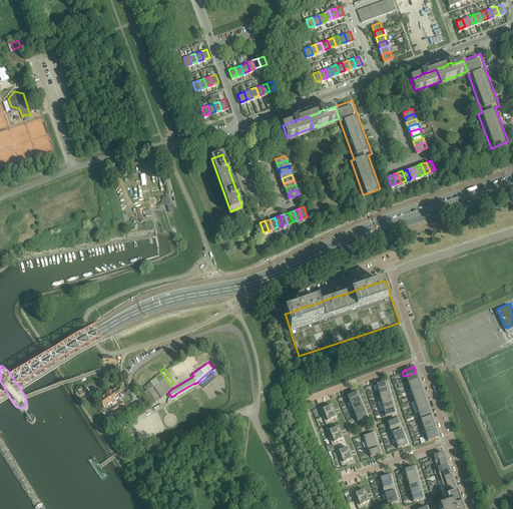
[(153,384),(164,377),(160,371),(155,374),(155,375),(146,381),(143,384),(145,387),(146,388),(153,384)]
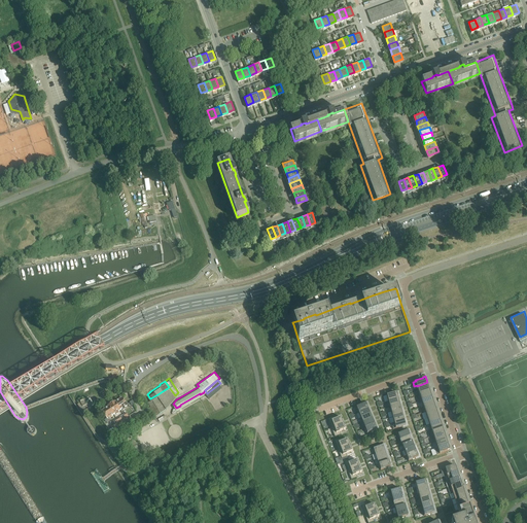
[(429,388),(427,382),(417,386),(419,391),(429,388)]
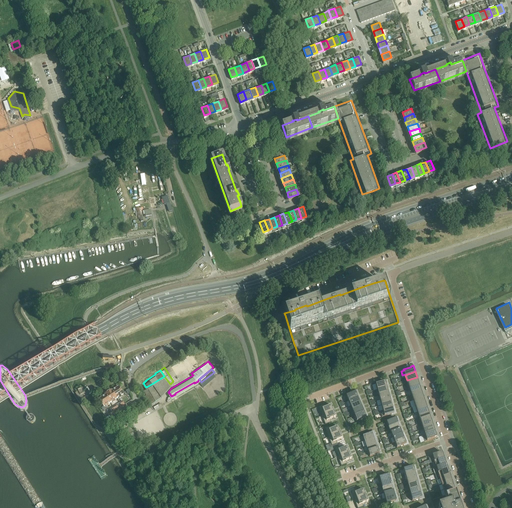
[(170,384),(164,376),(153,383),(161,394),(170,384)]
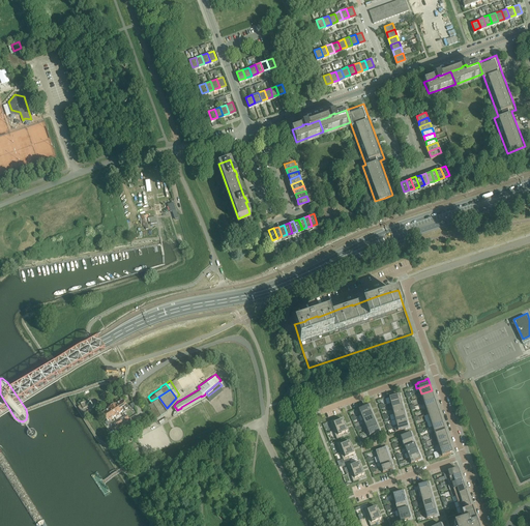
[(434,397),(432,390),(421,393),(423,400),(434,397)]
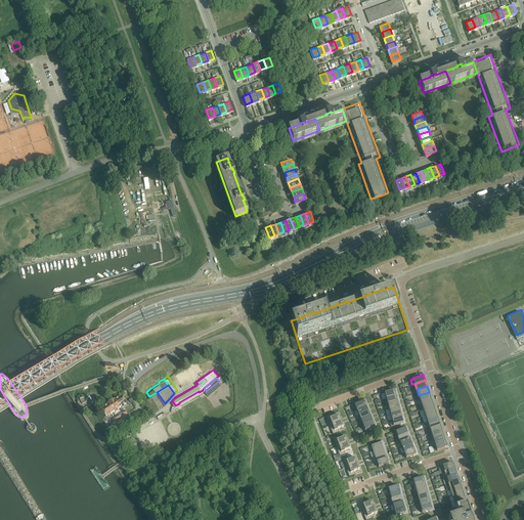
[(388,389),(381,391),(383,396),(386,395),(396,393),(394,387),(391,388),(389,389),(388,389)]
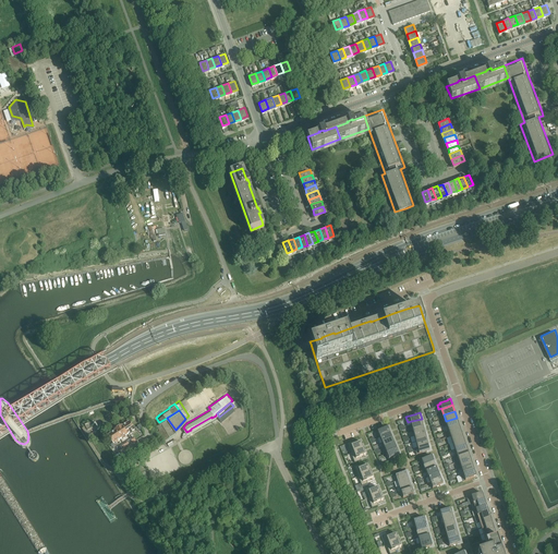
[(134,426),(129,418),(122,422),(128,431),(130,430),(130,431),(133,429),(132,428),(134,426)]
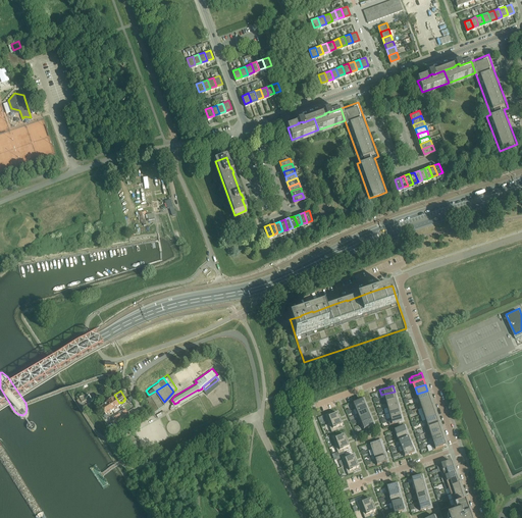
[(164,402),(156,391),(149,395),(148,394),(146,396),(149,400),(147,401),(152,409),(153,409),(154,409),(164,402)]
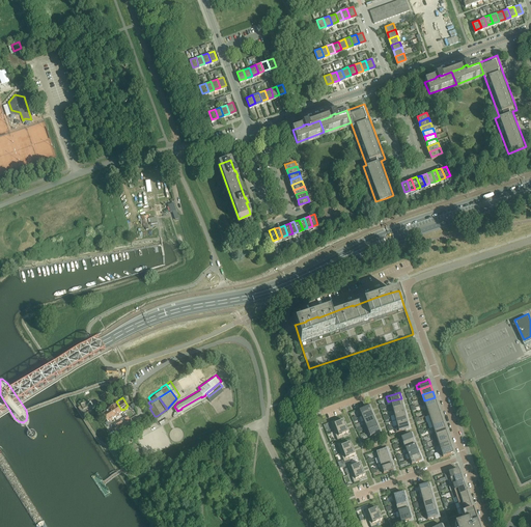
[(437,403),(435,397),(424,400),(426,407),(437,403)]
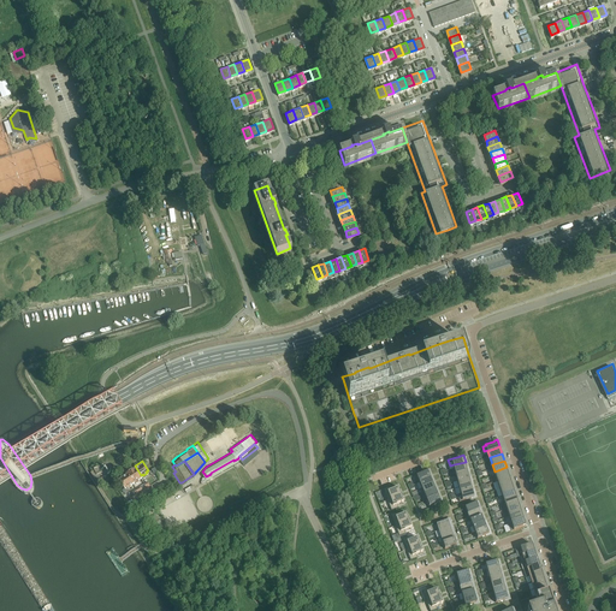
[(141,475),(135,466),(126,470),(126,472),(132,480),(135,479),(136,480),(140,478),(138,476),(141,475)]
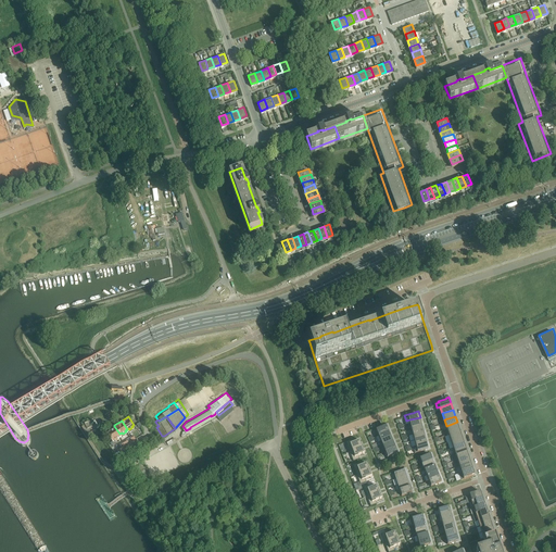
[(459,428),(457,422),(446,426),(449,433),(459,428)]
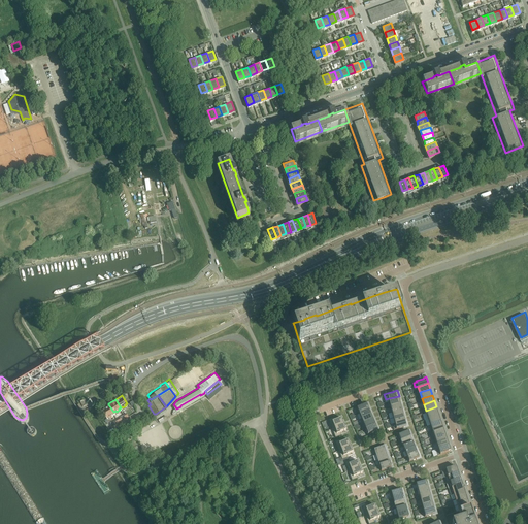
[(369,406),(366,401),(357,405),(359,411),(369,406)]
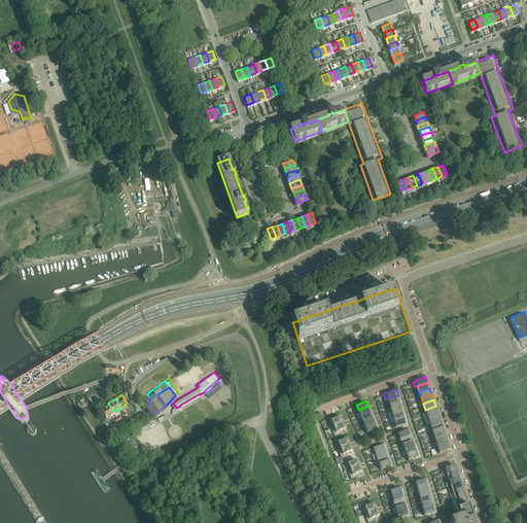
[(113,411),(108,404),(102,408),(107,415),(109,414),(110,415),(112,414),(111,412),(113,411)]
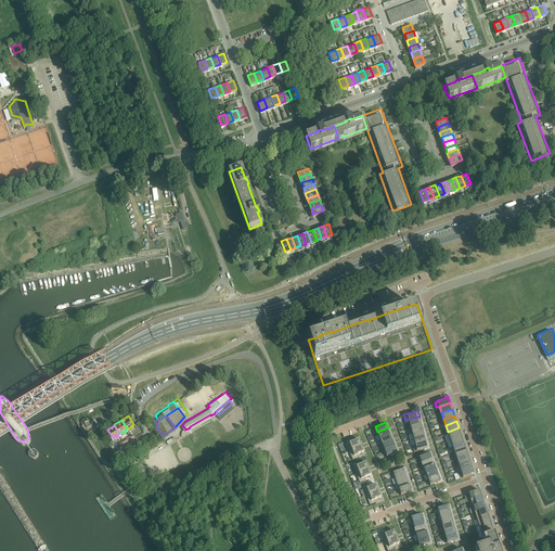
[(390,433),(388,427),(377,432),(379,437),(390,433)]
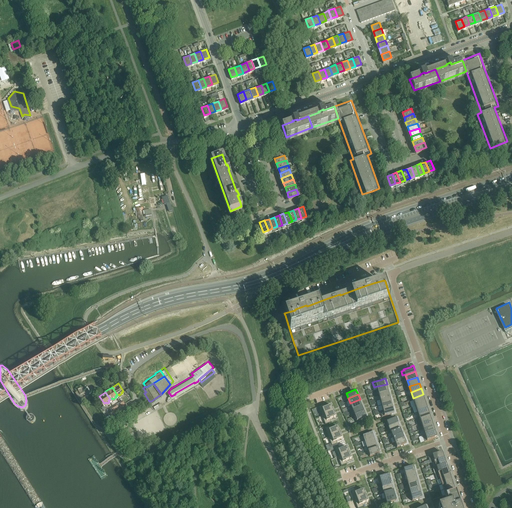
[(425,400),(423,394),(413,398),(415,403),(425,400)]
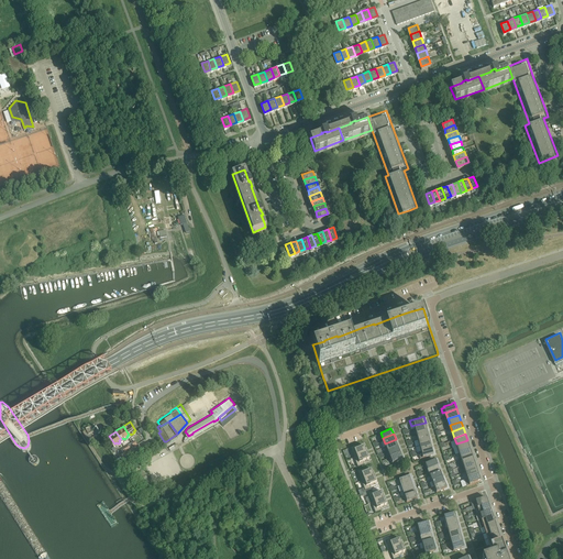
[(398,445),(396,439),(385,444),(387,449),(398,445)]
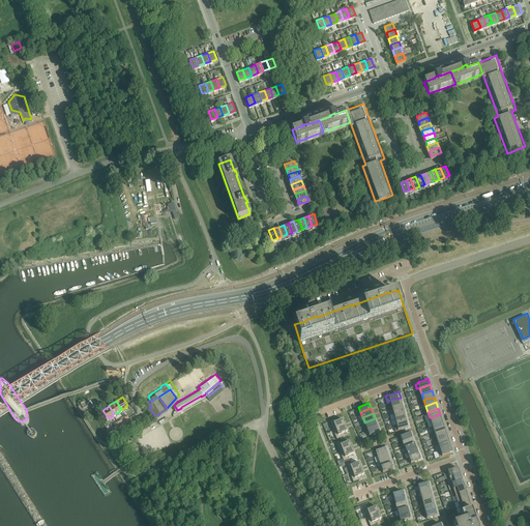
[(442,419),(440,414),(430,417),(432,424),(442,419)]
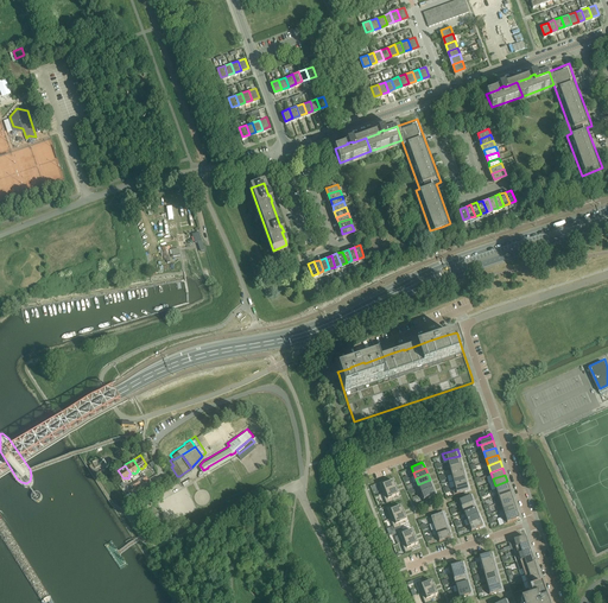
[(385,477),(378,480),(382,489),(396,484),(393,477),(386,481),(385,477)]
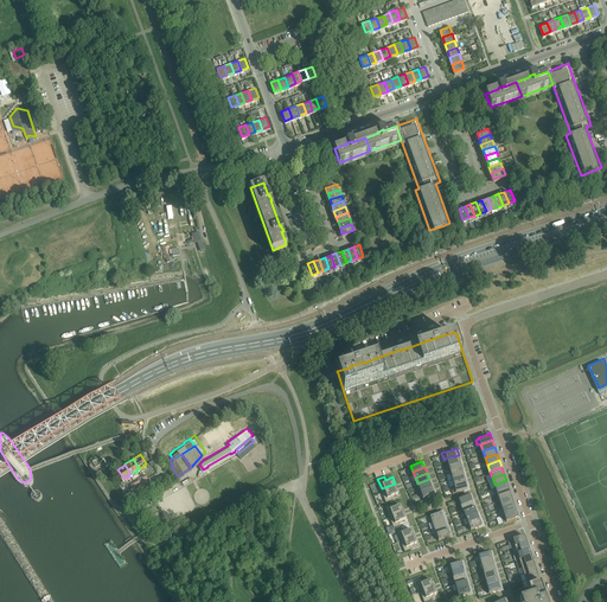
[(432,485),(429,479),(417,484),(420,490),(432,485)]
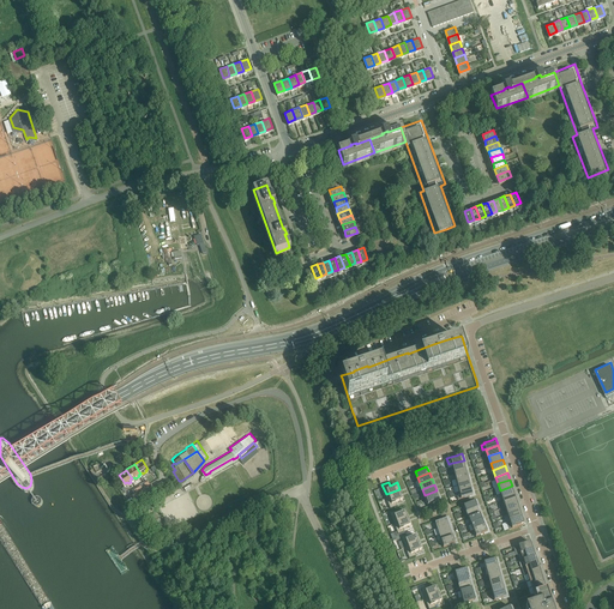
[(459,488),(456,489),(458,495),(465,494),(469,493),(473,492),(471,486),(459,488)]
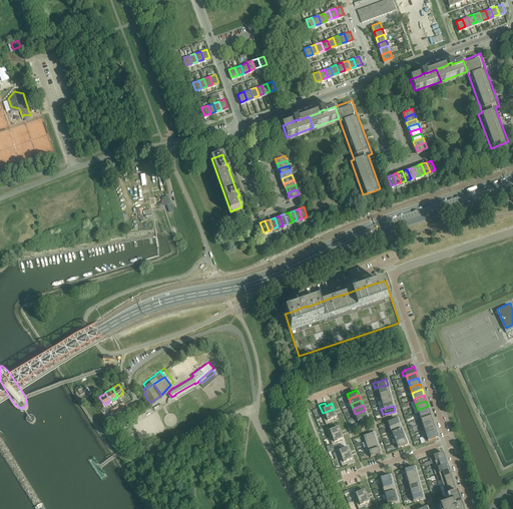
[(430,412),(428,406),(418,410),(420,416),(430,412)]
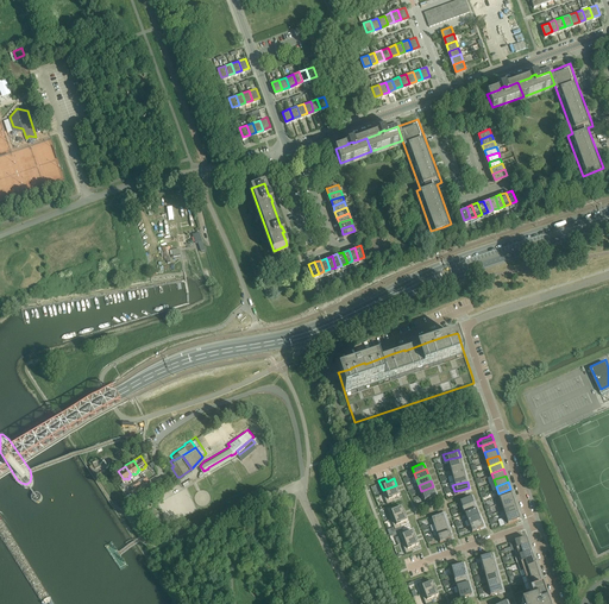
[(396,485),(383,490),(387,501),(391,499),(394,498),(393,495),(399,492),(396,485)]
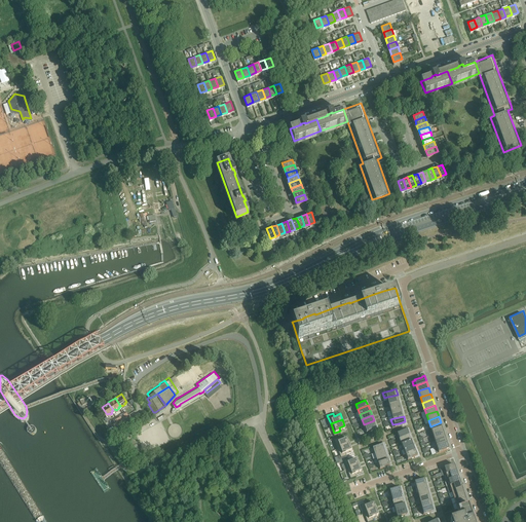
[(33,422),(30,420),(27,421),(25,425),(28,429),(32,429),(34,425),(33,422)]
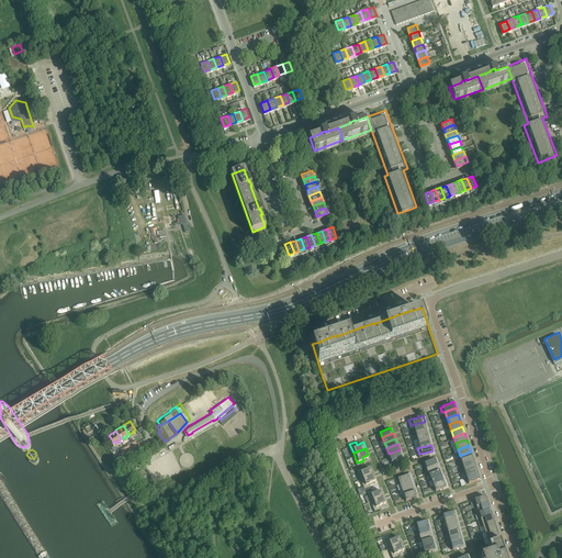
[(402,455),(400,449),(389,454),(392,459),(402,455)]
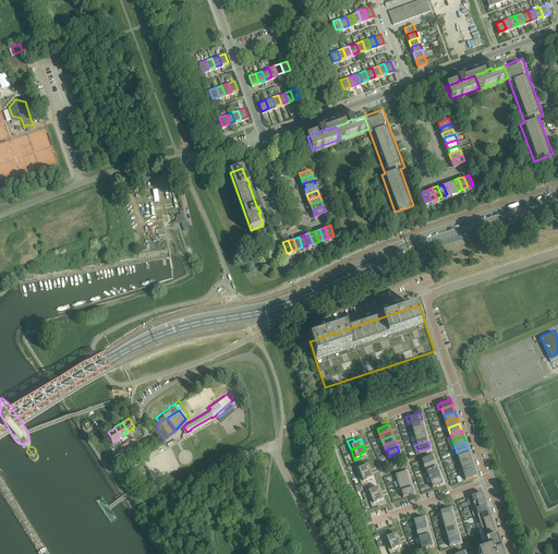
[(470,455),(468,448),(457,453),(455,453),(457,459),(459,458),(470,455)]
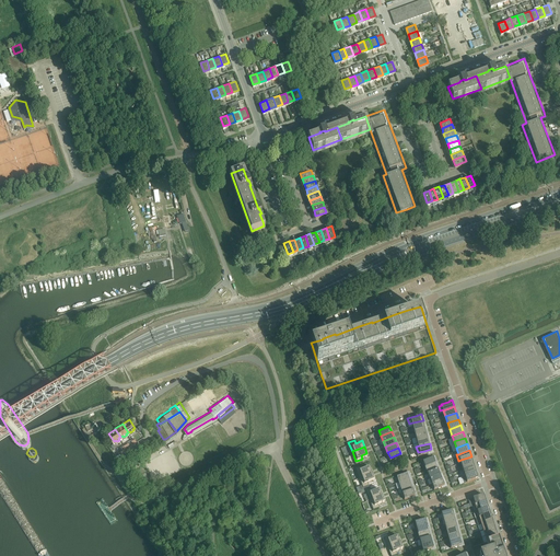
[(435,460),(433,454),(422,459),(426,464),(435,460)]
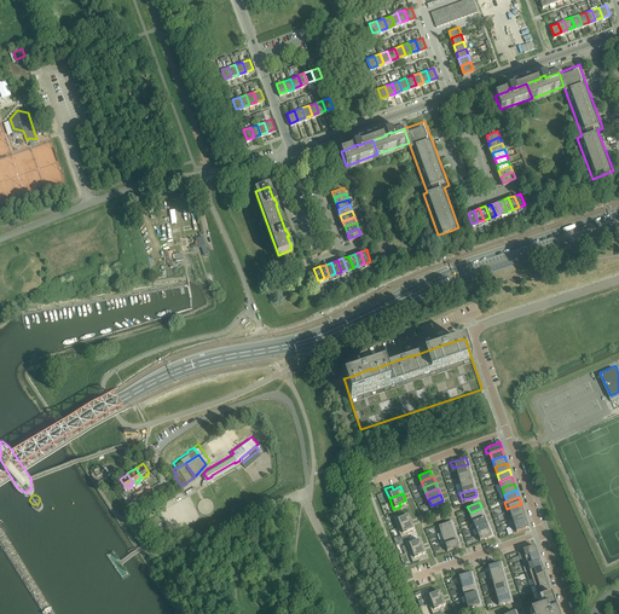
[(509,508),(507,509),(509,516),(512,515),(524,511),(521,504),(509,508)]
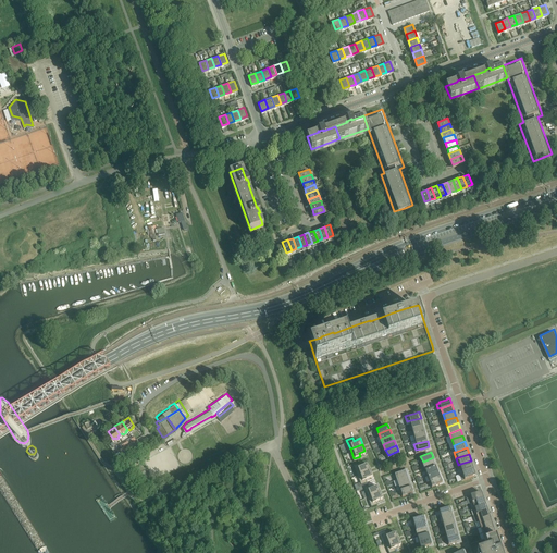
[(435,463),(433,457),(423,462),(425,467),(435,463)]
